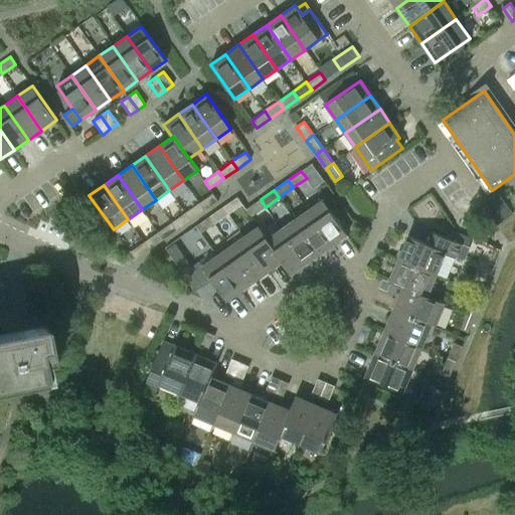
[(199,203),(204,210),(217,200),(212,193),(199,203)]
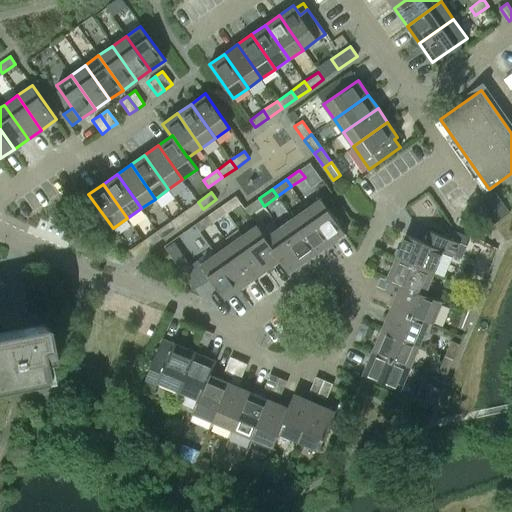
[(493,224),(509,212),(495,192),(479,204),(493,224)]
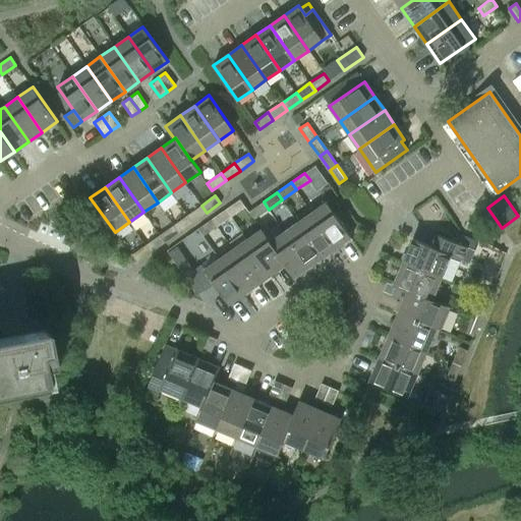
[(226,209),(232,217),(245,207),(240,199),(226,209)]
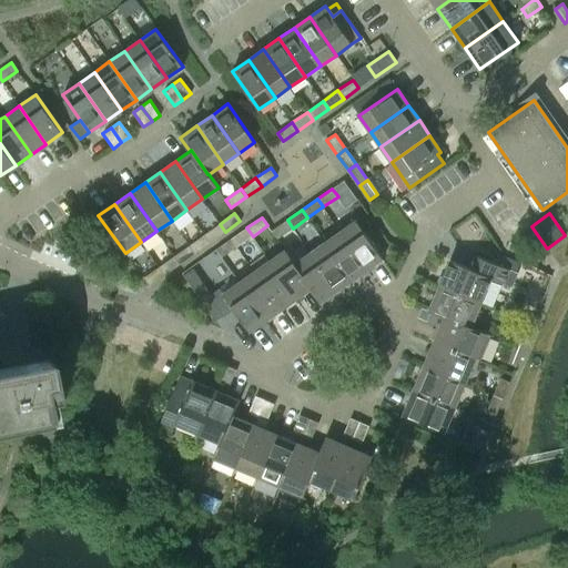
[(277,239),(293,229),(287,220),(272,231),(277,239)]
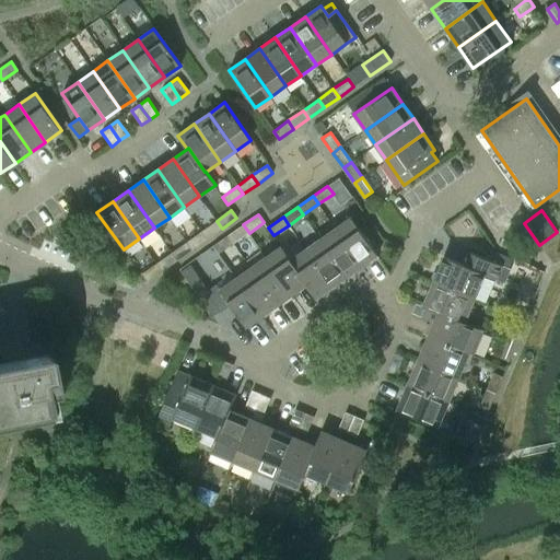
[(351,217),(336,229),(362,266),(377,255),(351,217)]
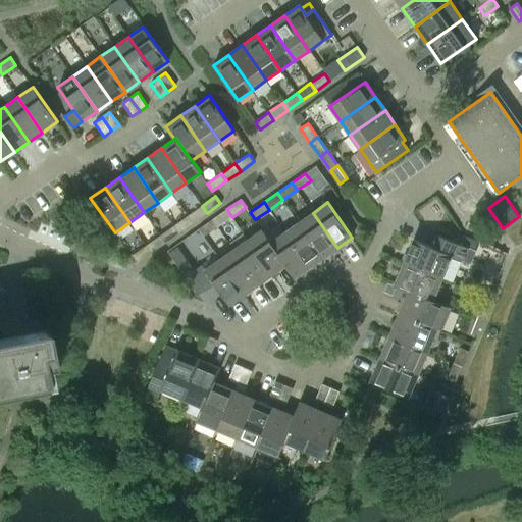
[(207,213),(202,206),(188,215),(193,223),(207,213)]
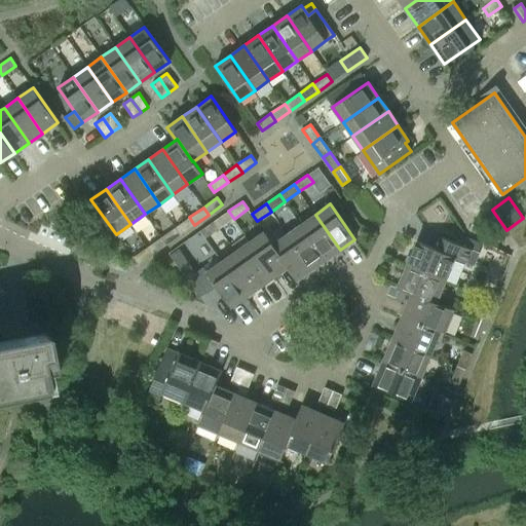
[(228,211),(215,221),(220,228),(234,219),(228,211)]
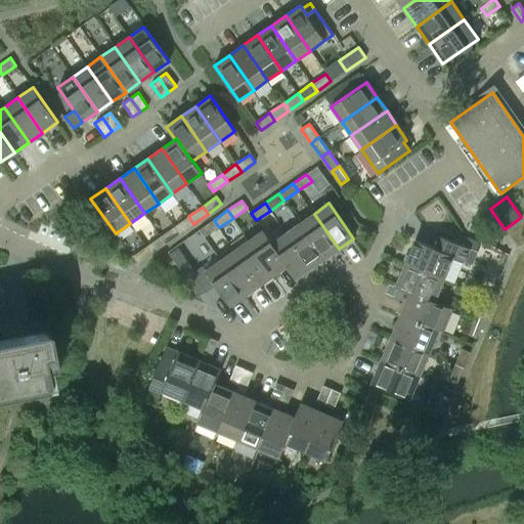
[(339,249),(314,214),(300,223),(324,259),(339,249)]
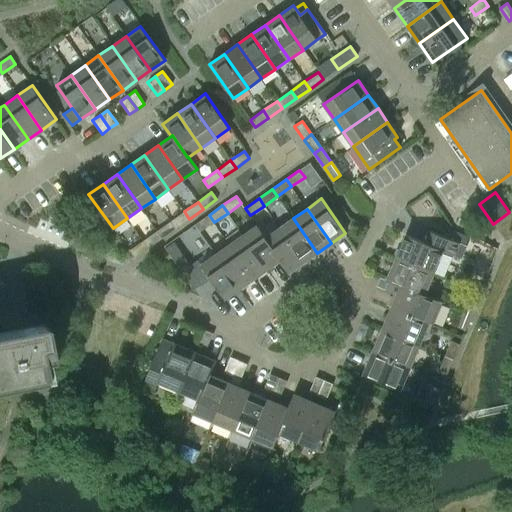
[(189,219),(184,211),(170,221),(176,228),(189,219)]
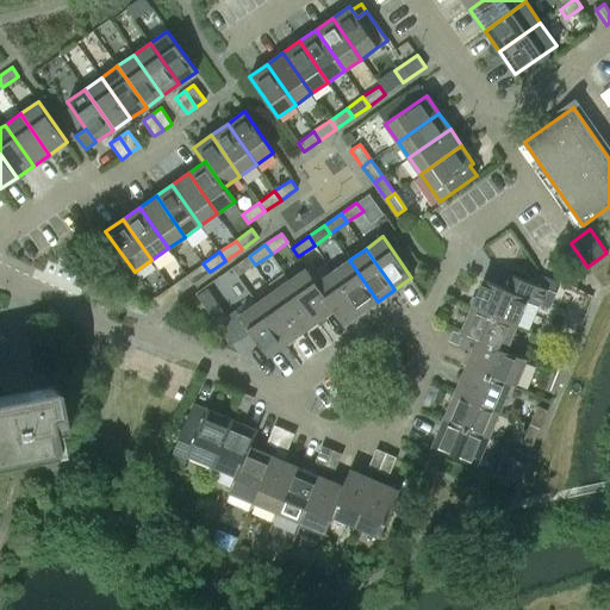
[(255,265),(249,256),(232,267),(238,277),(255,265)]
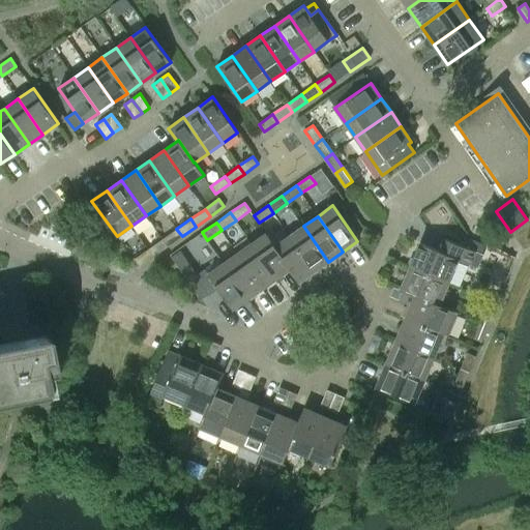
[(303,226),(289,236),(314,271),(328,262),(303,226)]
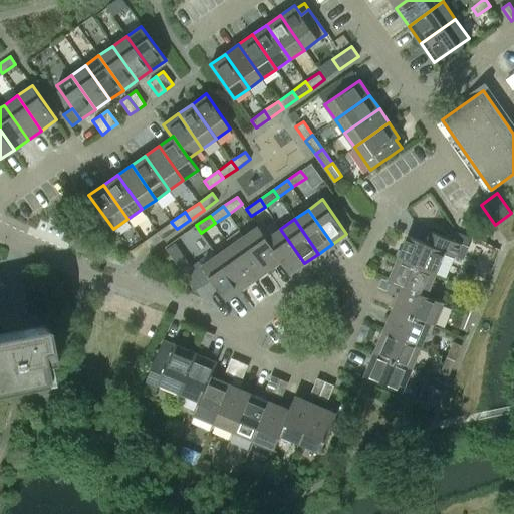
[(177,229),(171,222),(158,232),(163,239),(177,229)]
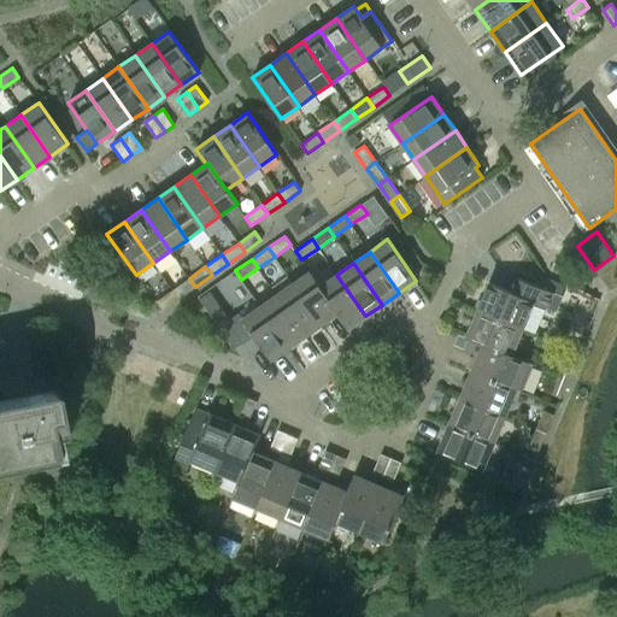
[(311,271),(293,283),(322,325),(338,313),(339,313),(321,287),(321,286),(311,271)]
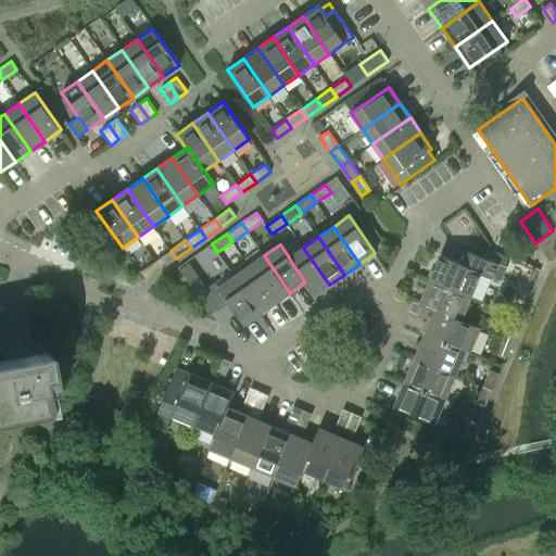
[(303,248),(289,257),(289,258),(305,282),(304,282),(314,297),(329,285),(303,248)]
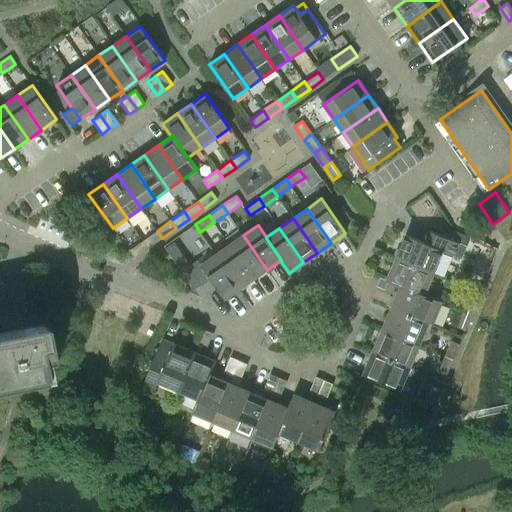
[(447,237),(465,245),(469,237),(450,229),(447,237)]
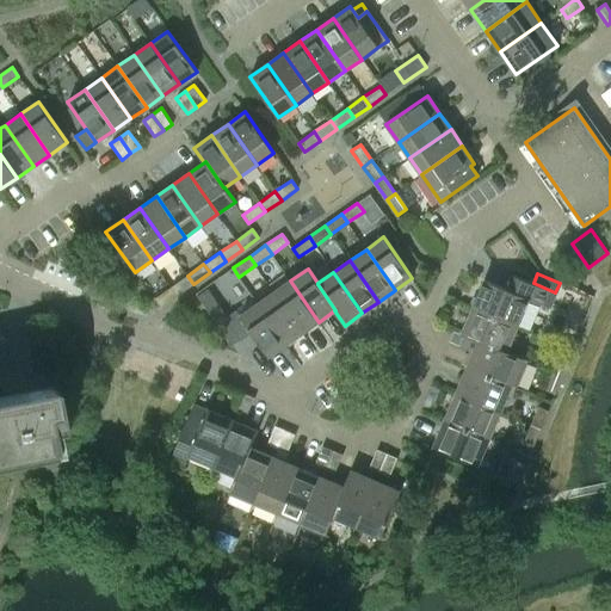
[(473,307),(518,326),(529,300),(550,308),(556,294),(555,292),(534,283),(512,275),(506,289),(485,279),(473,307)]
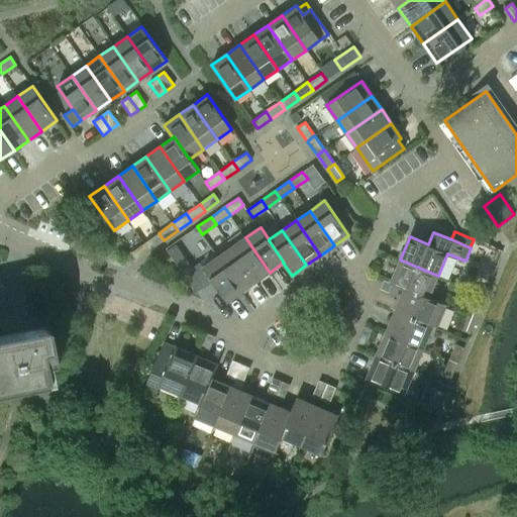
[(159,233),(144,242),(149,250),(164,240),(159,233)]
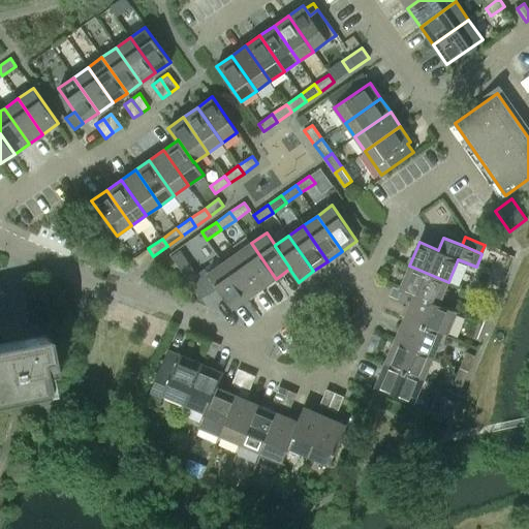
[(251,243),(238,253),(262,288),(276,279),(251,243)]
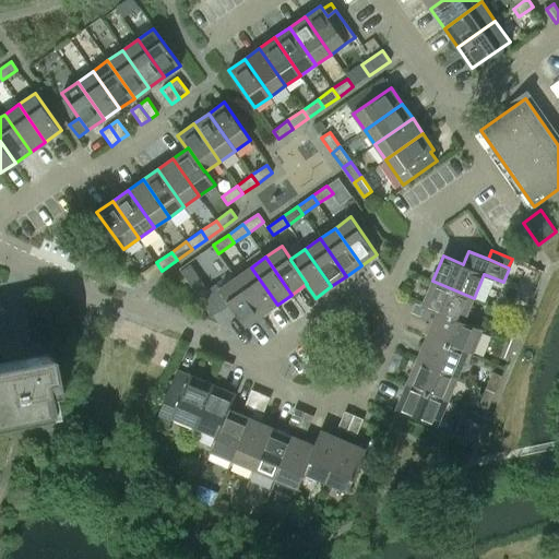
[(162,271),(156,262),(141,273),(146,281),(162,271)]
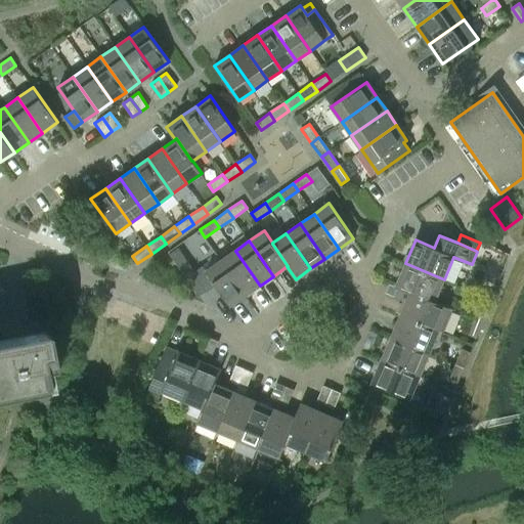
[(178,248),(171,253),(169,254),(174,260),(176,259),(182,255),(178,248)]
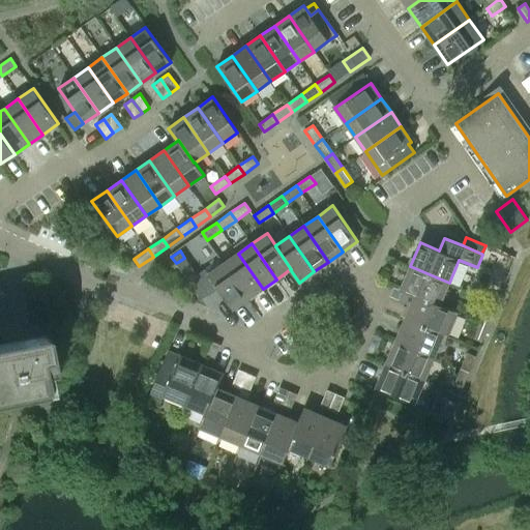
[(238,254),(224,263),(248,299),(263,289),(238,254)]
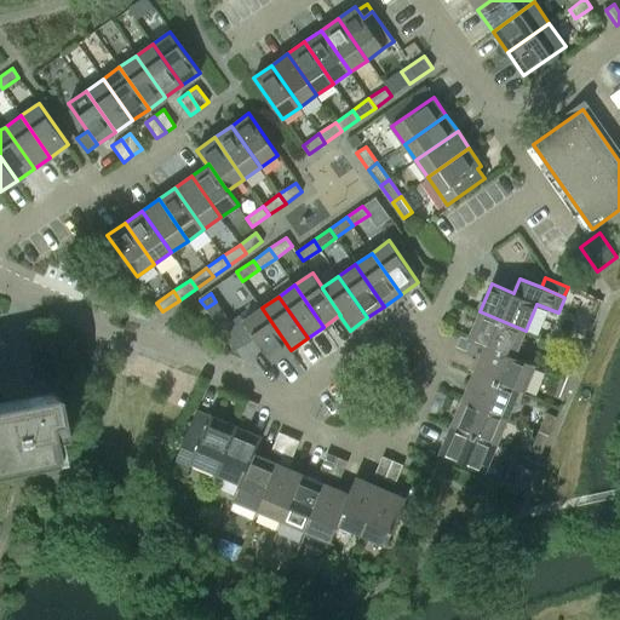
[(274,362),(291,350),(262,308),(245,321),(240,315),(229,322),(245,345),(256,338),(274,362)]
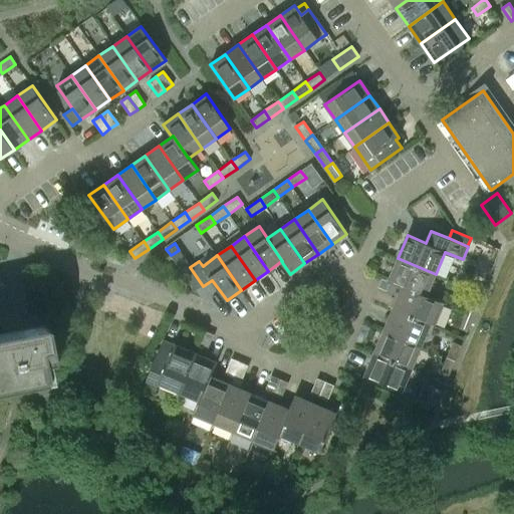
[(436,274),(398,258),(389,281),(402,287),(403,286),(426,296),(427,295),(436,274)]
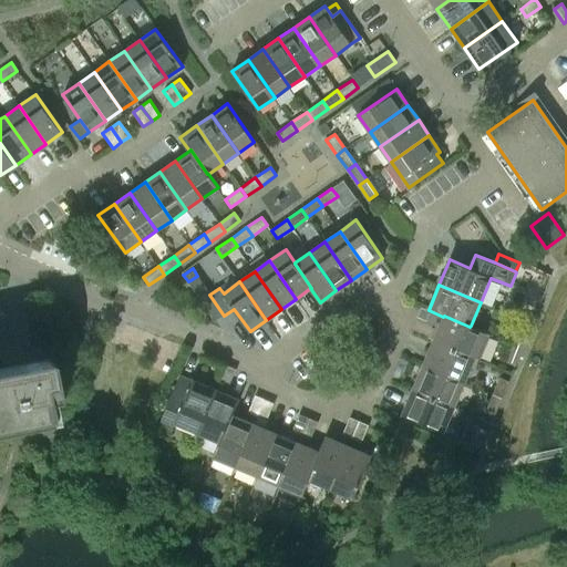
[(444,316),(443,317),(433,340),(475,358),(480,359),(490,333),(471,326),(470,327),(444,316)]
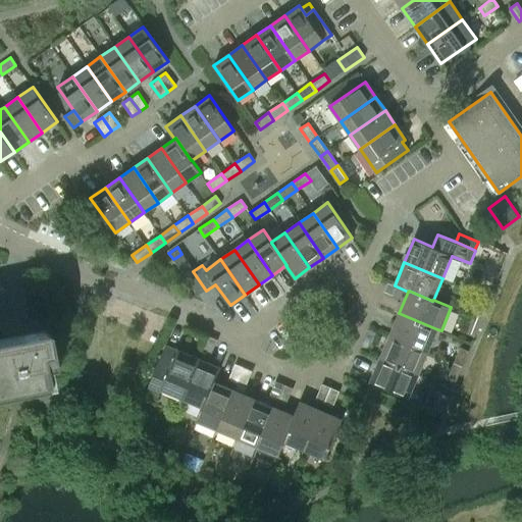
[(479,301),(473,316),(481,320),(488,305),(479,301)]
